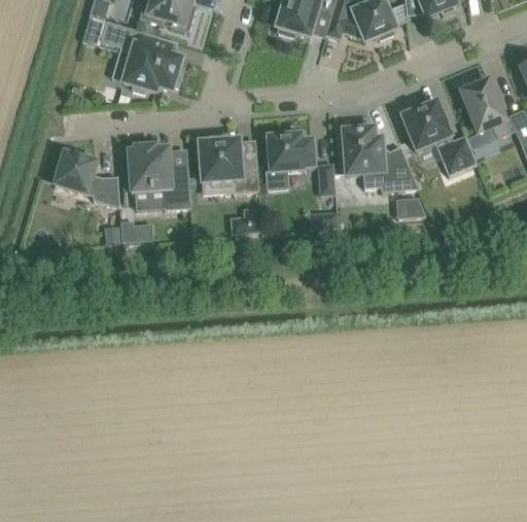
[(95,0),(90,15),(105,20),(111,1),(108,0),(95,0)]
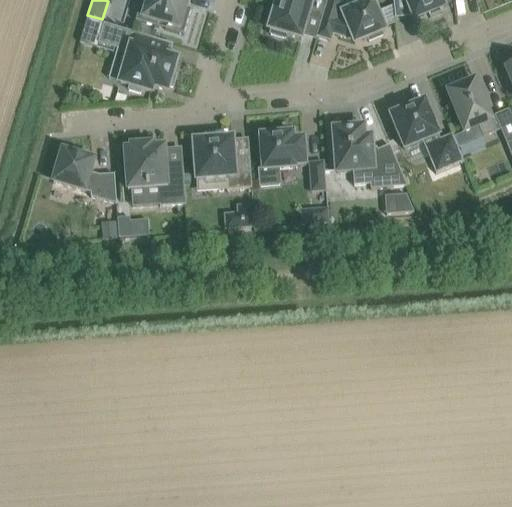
[(141,0),(136,17),(184,32),(192,4),(191,4),(191,5),(186,3),(187,0),(141,0)]
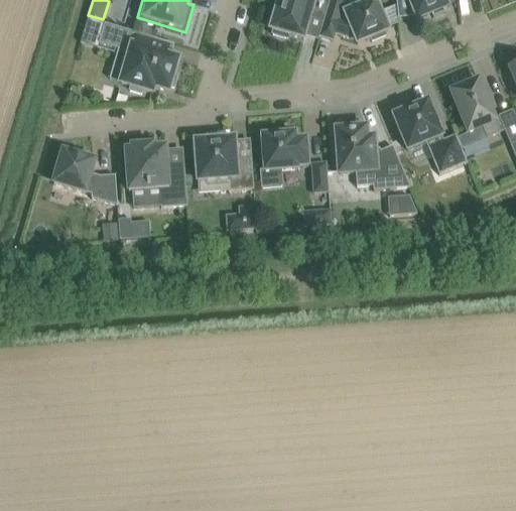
[(325,18),(330,0),(278,0),(276,8),(272,7),(268,23),(271,24),(271,26),(273,27),(272,31),(288,36),(289,32),(303,36),(310,14),(325,18)]
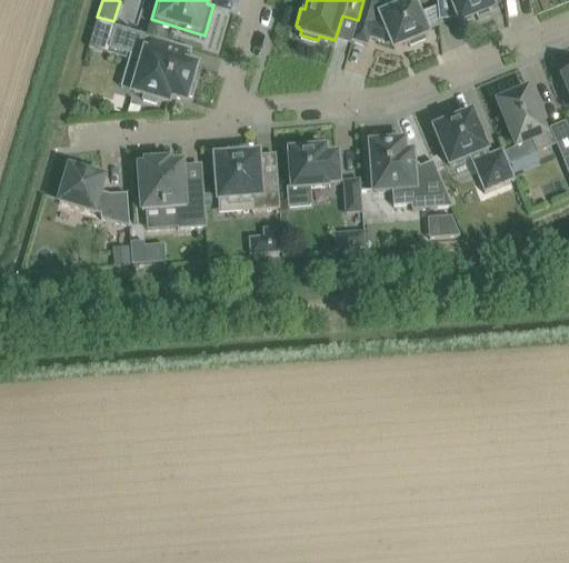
[(352,38),(368,42),(370,36),(392,41),(395,46),(409,39),(410,42),(426,36),(425,32),(428,31),(416,0),(407,0),(395,6),(380,1),(380,0),(363,0),(358,20),(352,38)]
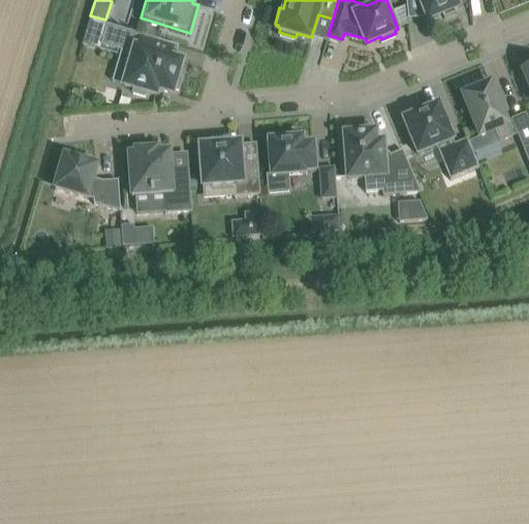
[(422,0),(428,17),(442,10),(444,16),(457,10),(456,6),(459,4),(457,0),(422,0)]
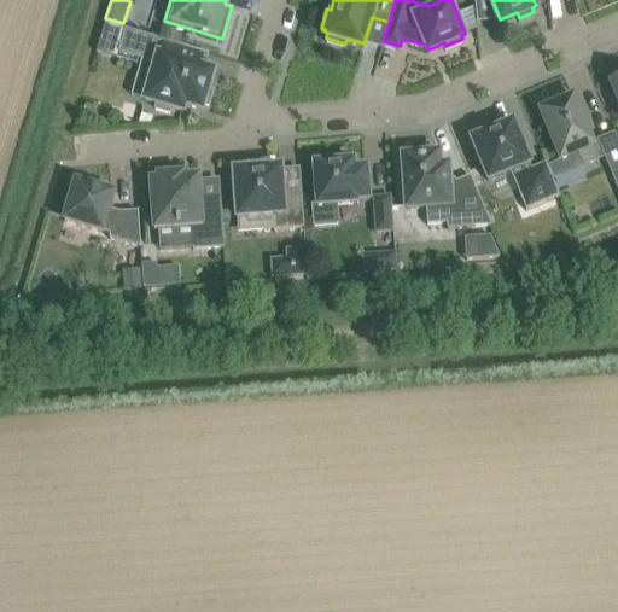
[(172,104),(182,108),(185,100),(202,105),(203,100),(209,102),(213,87),(208,86),(213,68),(180,58),(185,42),(126,24),(118,48),(143,56),(139,69),(152,74),(146,97),(157,99),(156,105),(170,109),(172,104)]
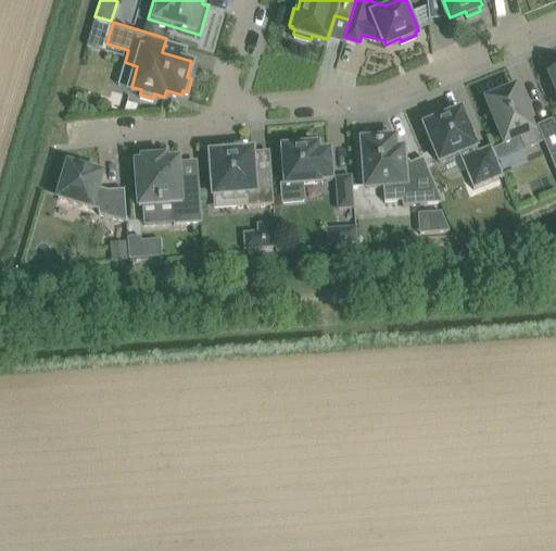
[(490,95),(487,96),(505,140),(520,134),(525,146),(539,140),(529,115),(530,114),(525,101),(523,101),(516,84),(501,90),(498,86),(488,90),(490,95)]
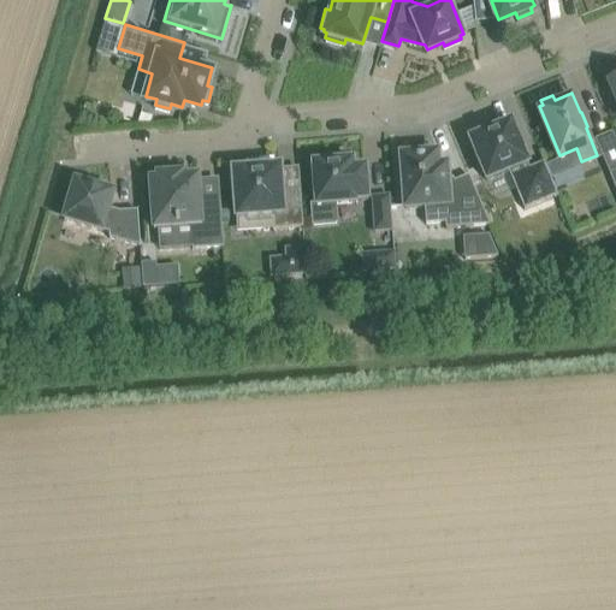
[(474,134),(471,135),(487,176),(509,166),(525,205),(558,191),(544,158),(529,164),(511,118),(492,126),(490,122),(472,129),(474,134)]
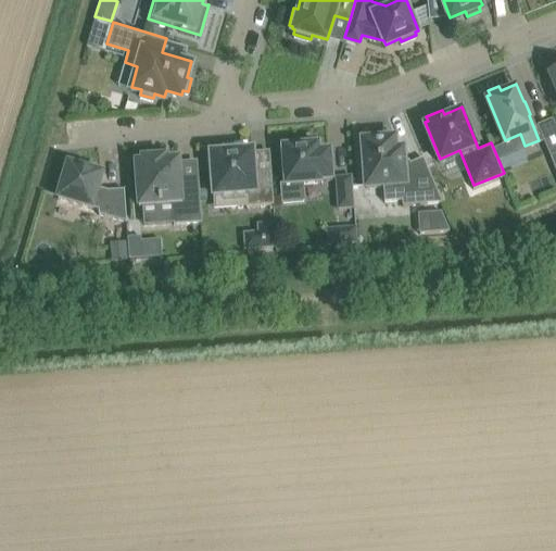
[(555,123),(553,115),(538,122),(550,153),(555,150),(555,123)]
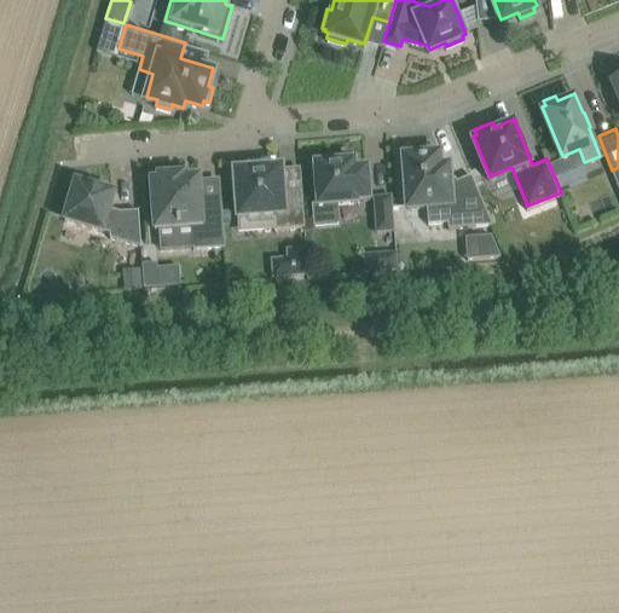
[(414,152),(404,154),(408,204),(427,203),(428,221),(447,220),(449,225),(492,221),(472,172),(455,178),(455,180),(450,181),(449,163),(440,163),(439,151),(431,151),(427,148),(415,149),(414,152)]
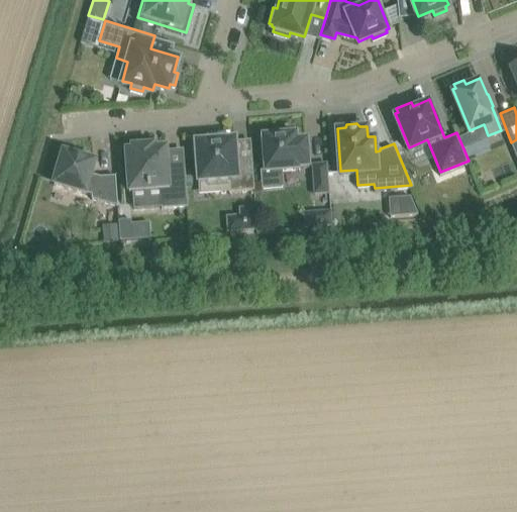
[(266,167),(260,167),(262,186),(284,184),(283,168),(299,167),(299,165),(309,164),(307,137),(306,137),(297,138),(296,131),(292,131),(292,127),(278,128),(278,132),(263,133),(266,167)]
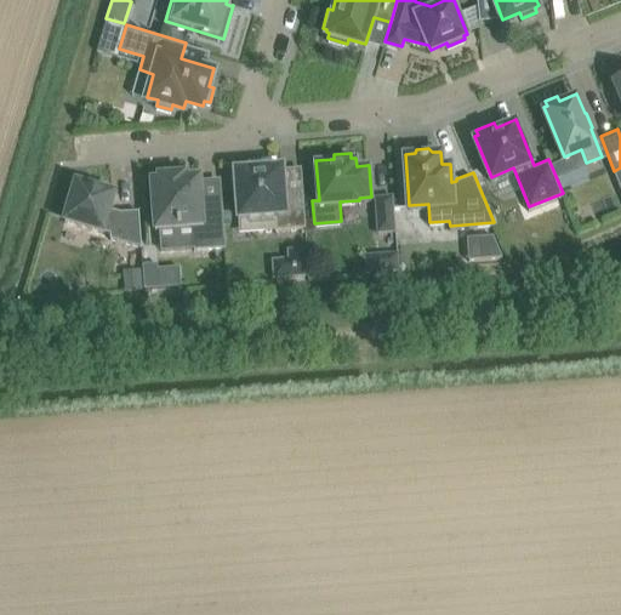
[(234,168),(238,215),(263,214),(265,228),(306,225),(303,187),(285,188),(283,164),(257,165),(257,160),(239,161),(239,166),(234,168)]
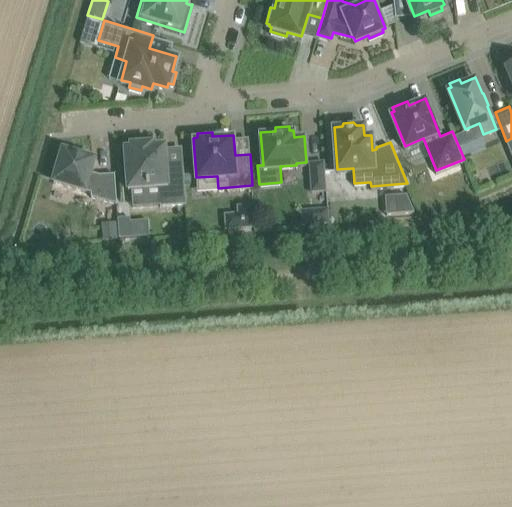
[(131,146),(125,146),(128,186),(131,186),(132,204),(160,202),(160,203),(186,201),(183,165),(166,166),(165,143),(152,144),(152,141),(131,142),(131,146)]
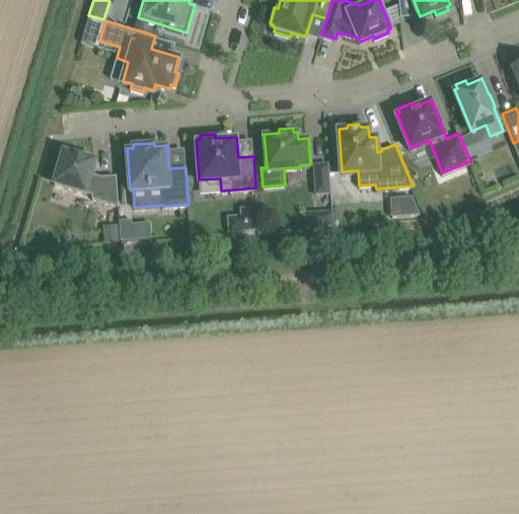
[(92,197),(119,205),(117,173),(101,174),(91,171),(95,159),(64,150),(55,181),(86,191),(92,193),(92,197)]
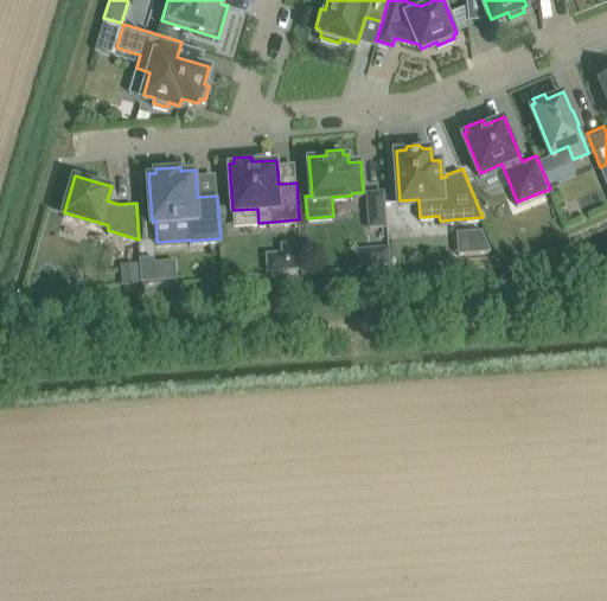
[(384,189),(368,191),(370,224),(387,222),(384,189)]
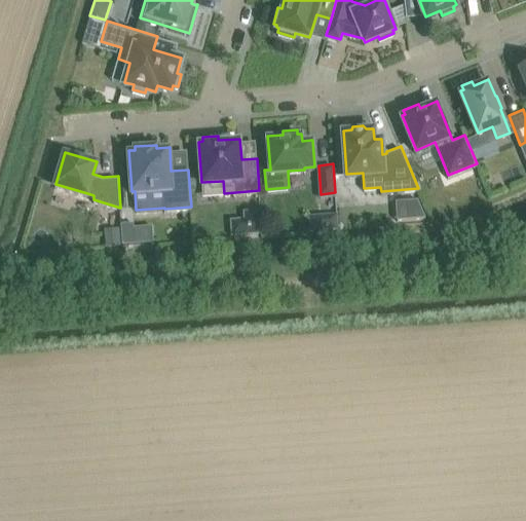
[(418,196),(406,197),(407,217),(425,215),(418,196)]
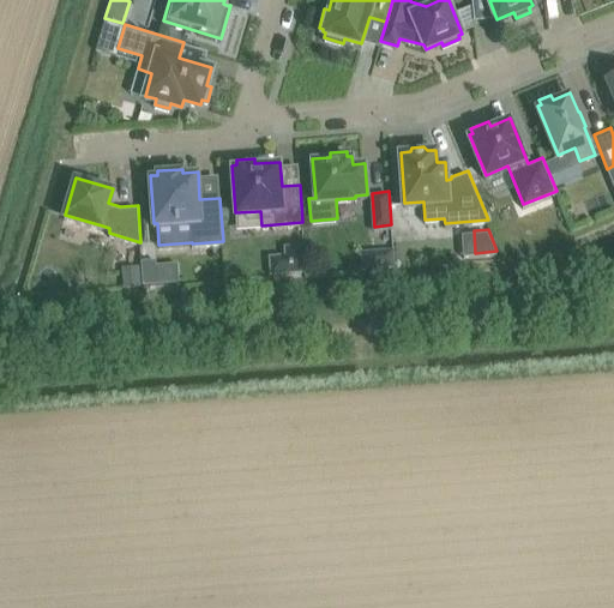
[(304,241),(283,242),(284,252),(286,271),(306,270),(304,241)]
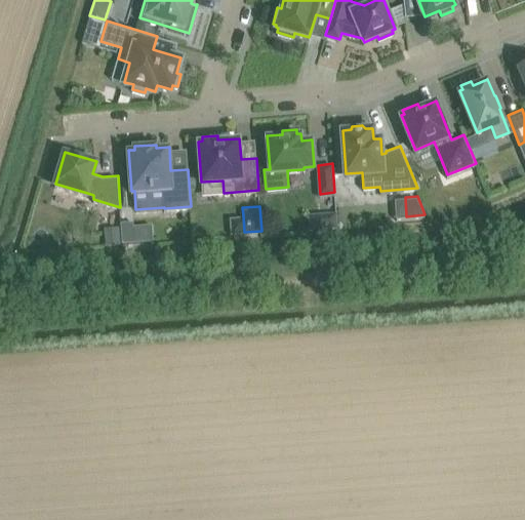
[(336,210),(322,211),(324,228),(338,227),(336,210)]
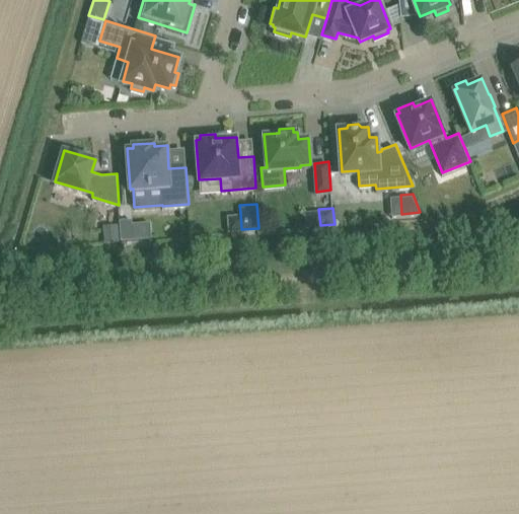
[(131,225),(120,226),(121,237),(132,236),(131,225)]
